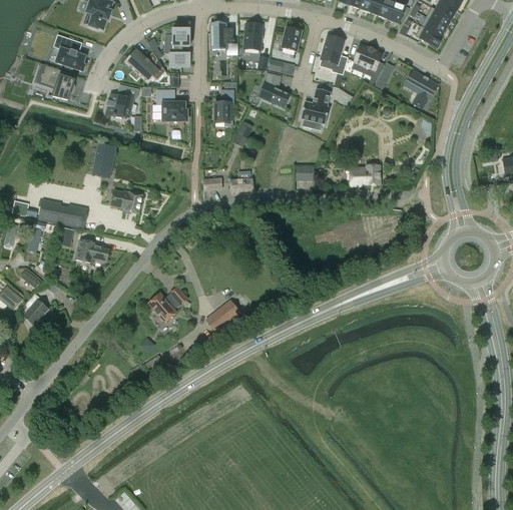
[(98,26),(103,28),(106,18),(108,18),(108,17),(108,16),(107,17),(106,17),(109,10),(110,10),(109,11),(110,11),(111,10),(109,9),(112,1),(110,0),(88,0),(85,11),(92,13),(88,24),(97,27),(98,26)]
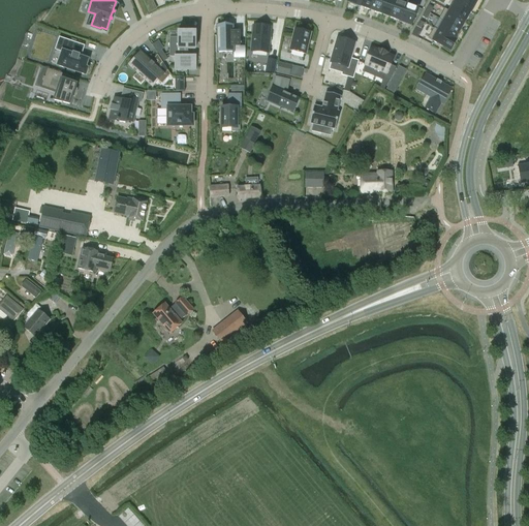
[(371,0),(369,7),(379,10),(383,0),(371,0)]
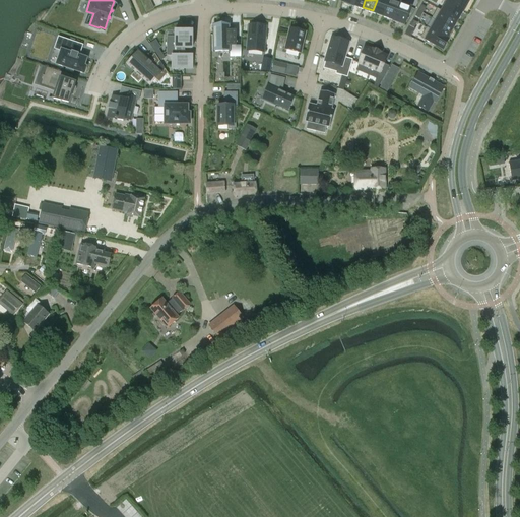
[(377,0),(373,10),(373,11),(383,14),(388,0),(377,0)]
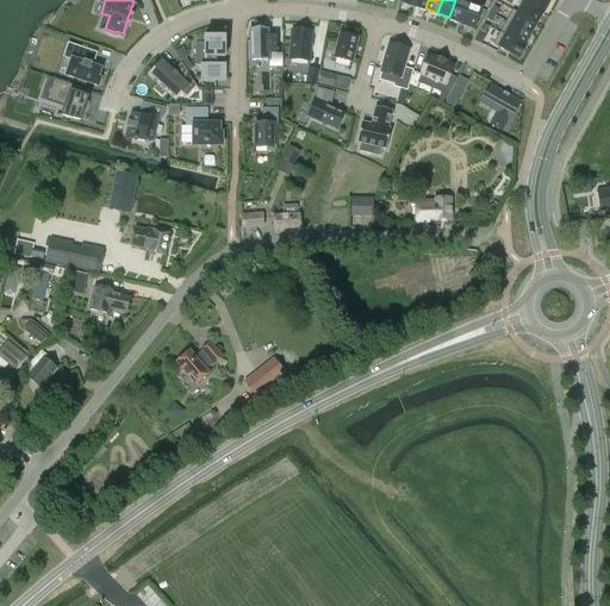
[(455,0),(449,17),(450,17),(461,22),(461,23),(470,0),(455,0)]
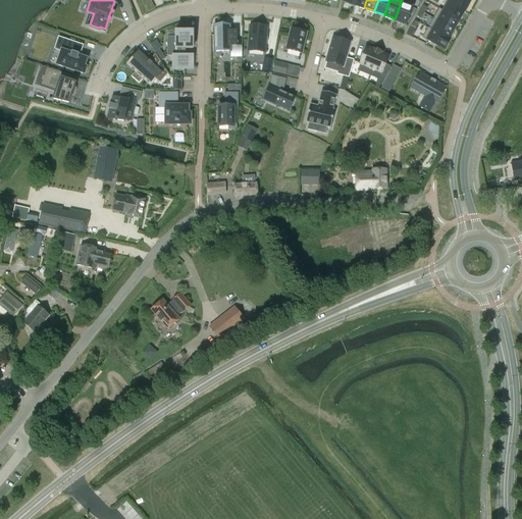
[(402,0),(395,19),(396,19),(406,22),(413,5),(402,1),(403,0),(402,0)]
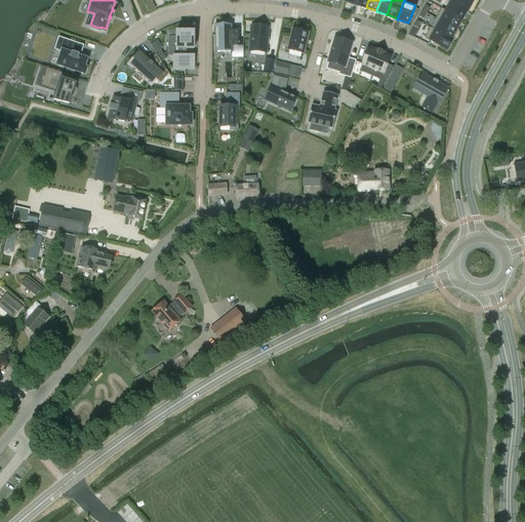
[(441,6),(461,18),(467,9),(467,8),(468,9),(468,8),(452,0),(451,0),(446,8),(441,6)]
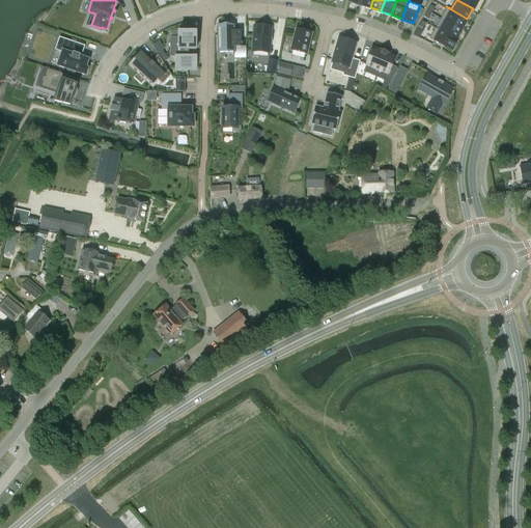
[(457,0),(473,8),(478,0),(457,0)]
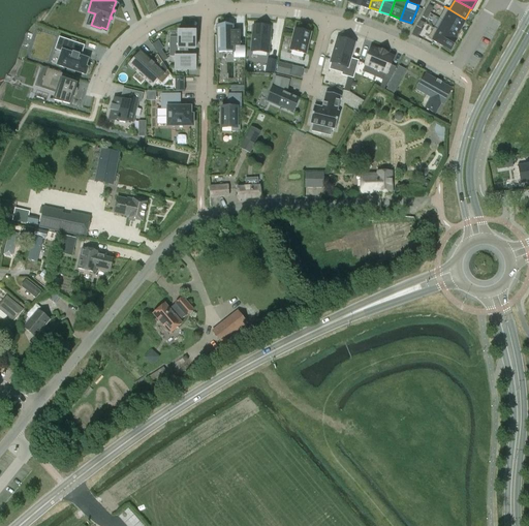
[(442,11),(439,16),(460,28),(463,23),(465,19),(444,6),(442,11)]
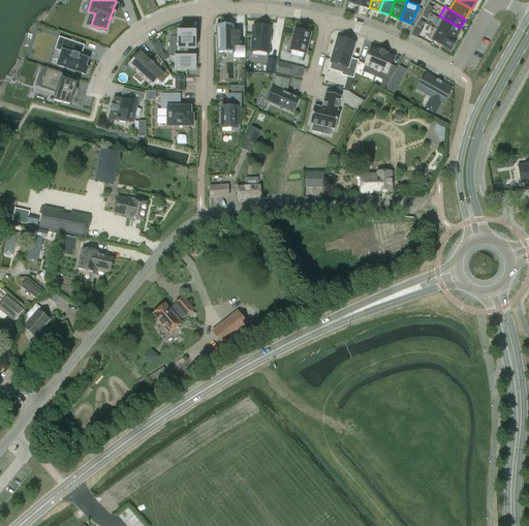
[(84,24),(91,25),(94,13),(87,11),(84,24)]
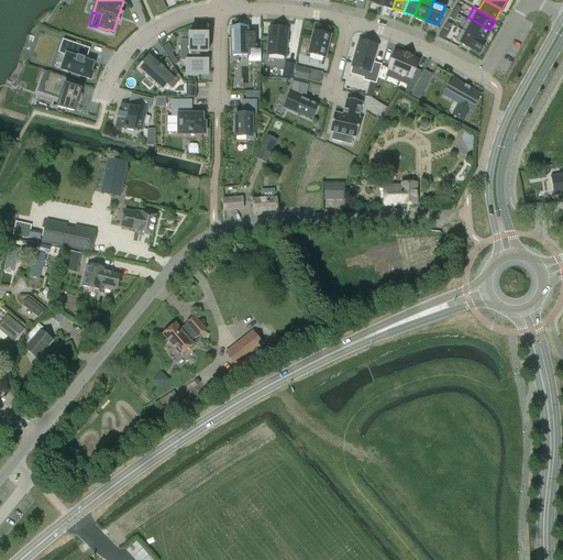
[(462,26),(461,28),(485,41),(484,40),(489,30),(467,17),(467,18),(472,20),(466,30),(462,26)]
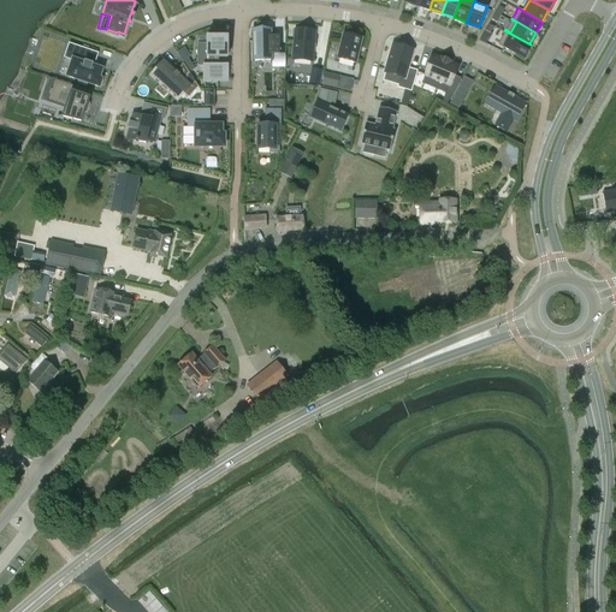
[(265,58),(272,58),(272,51),(278,51),(278,34),(271,34),(271,27),(253,27),(253,58),(264,58),(264,59),(265,59),(265,58)]
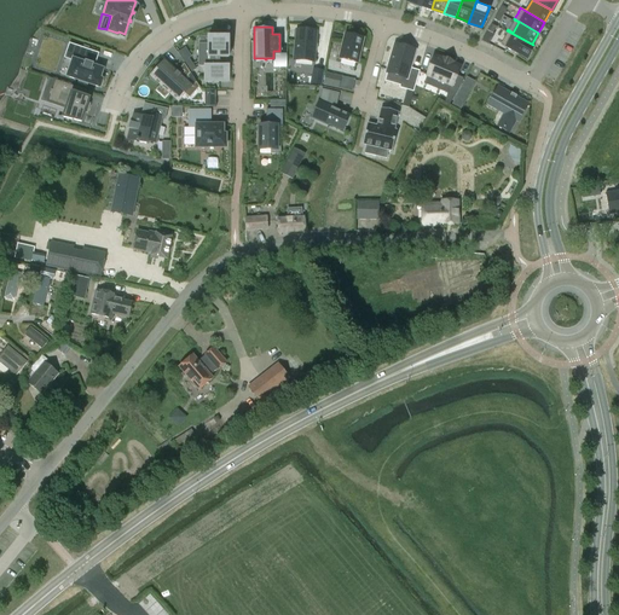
[(317,29),(296,28),(294,57),(314,58),(317,29)]
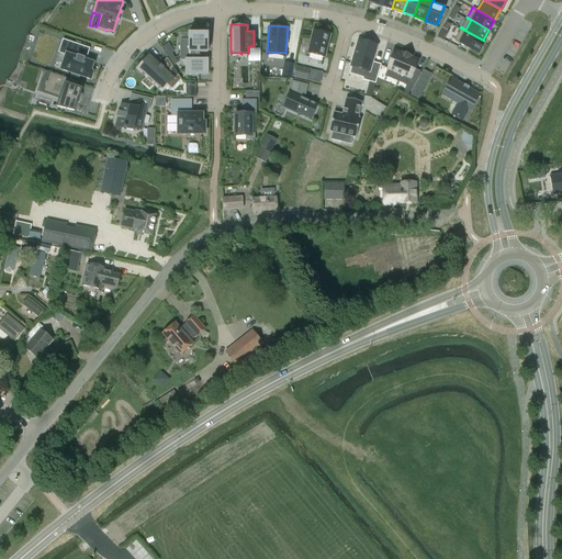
[(460,28),(454,38),(479,52),(484,41),(460,28)]
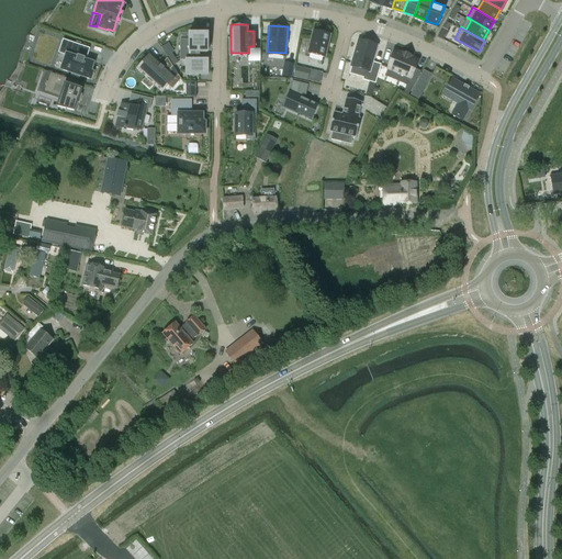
[(324,55),(329,33),(314,29),(308,52),(324,55)]
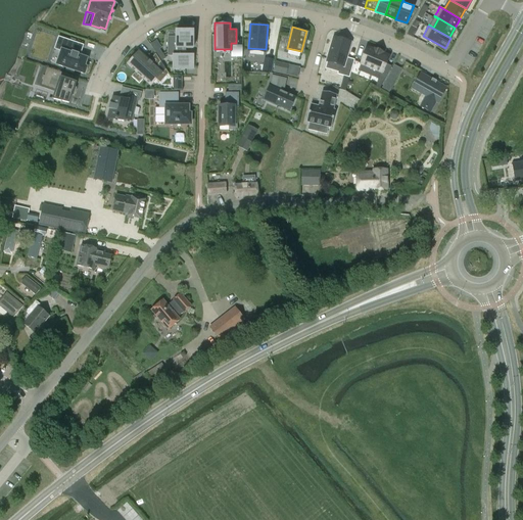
[(193,46),(193,30),(176,30),(176,35),(168,35),(168,53),(173,53),(173,66),(193,66),(193,53),(185,53),(185,46),(193,46)]
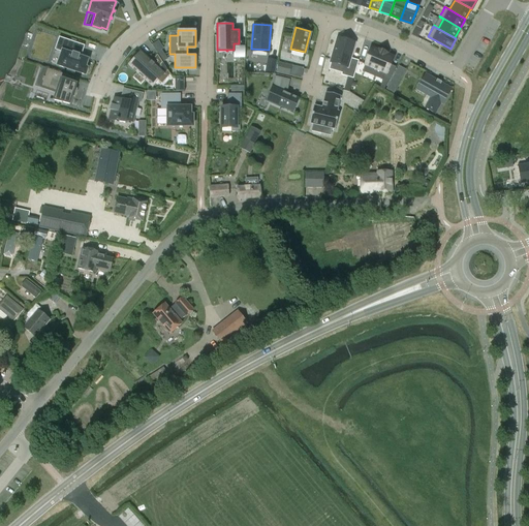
[(354,41),(337,36),(330,60),(344,64),(341,72),(353,76),(359,58),(350,56),(354,41)]
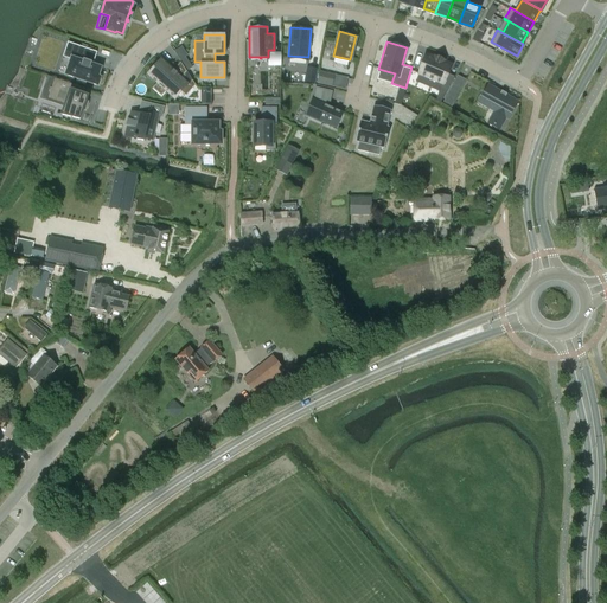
[(80,44),(76,56),(72,55),(66,71),(77,76),(77,78),(85,81),(85,78),(98,83),(101,75),(98,74),(101,64),(91,61),(93,57),(94,57),(96,49),(80,44)]
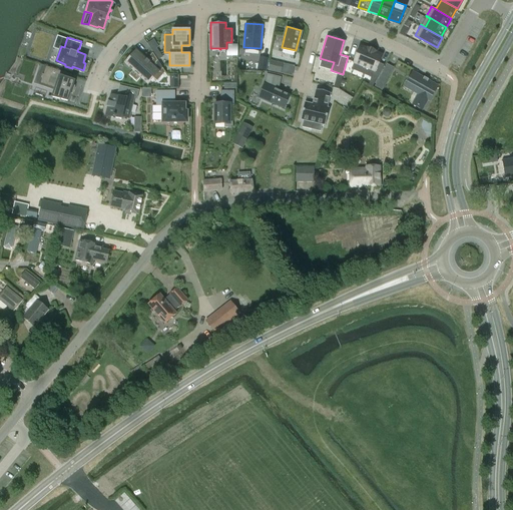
[(378,75),(384,63),(379,60),(382,53),(376,50),(367,46),(361,44),(354,60),(374,69),(372,73),(378,75)]
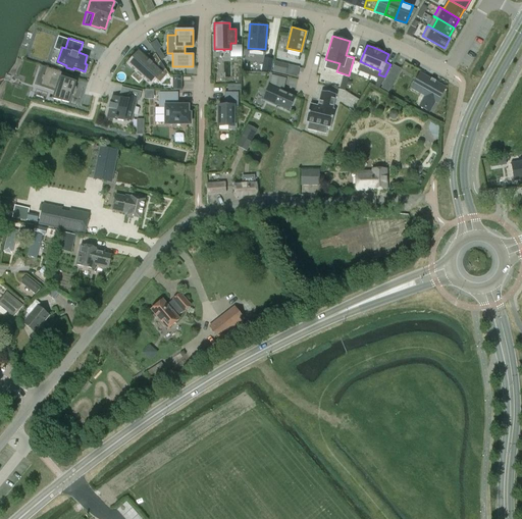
[(127,62),(150,83),(156,76),(160,81),(168,71),(159,56),(153,63),(152,62),(153,61),(149,58),(149,59),(139,50),(127,62)]
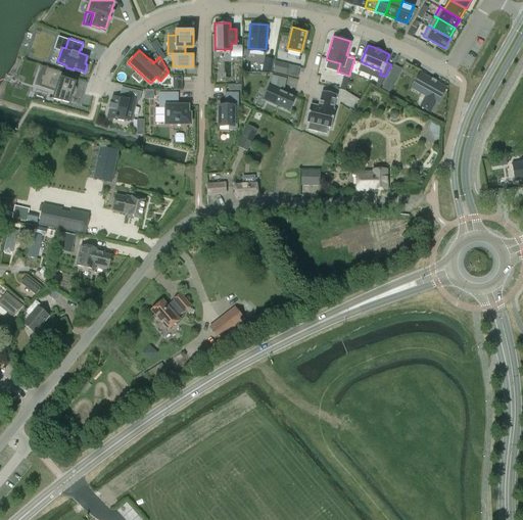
[(271,69),(273,57),(265,56),(263,68),(271,69)]
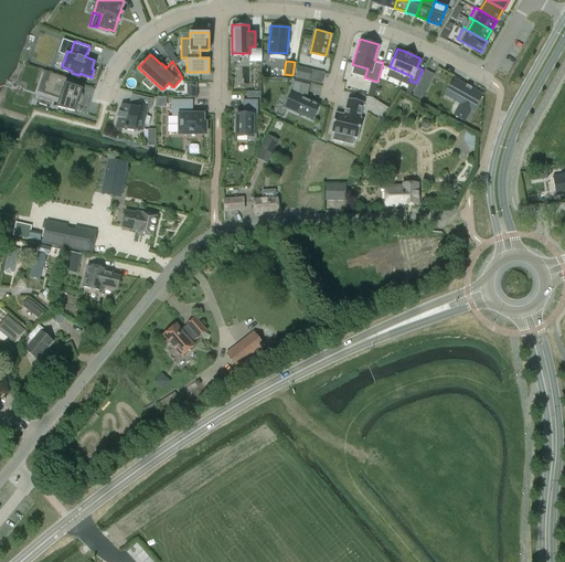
[(311,67),(298,64),(295,75),(308,78),(311,67)]
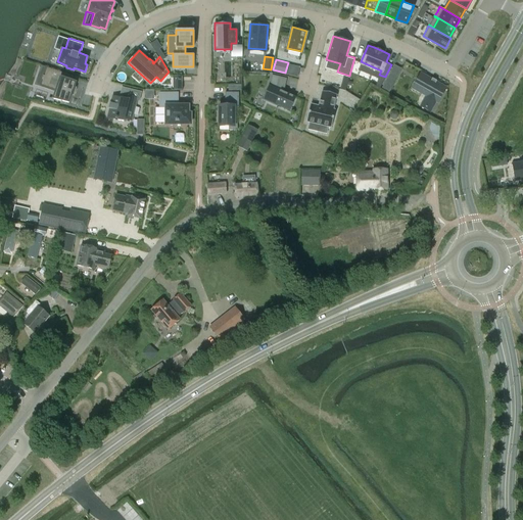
[(61,77),(63,71),(41,63),(41,64),(46,65),(44,74),(43,74),(42,78),(43,78),(41,83),(57,88),(54,96),(49,95),(48,96),(68,101),(76,82),(61,77)]
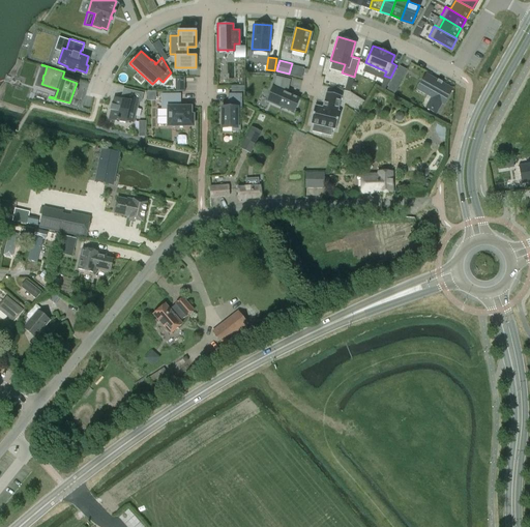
[(396,69),(392,77),(400,81),(404,74),(396,69)]
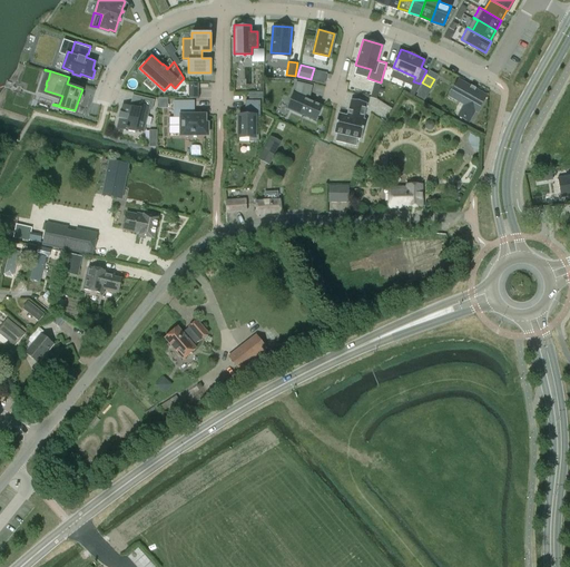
[(189,79),(189,95),(199,94),(199,79),(189,79)]
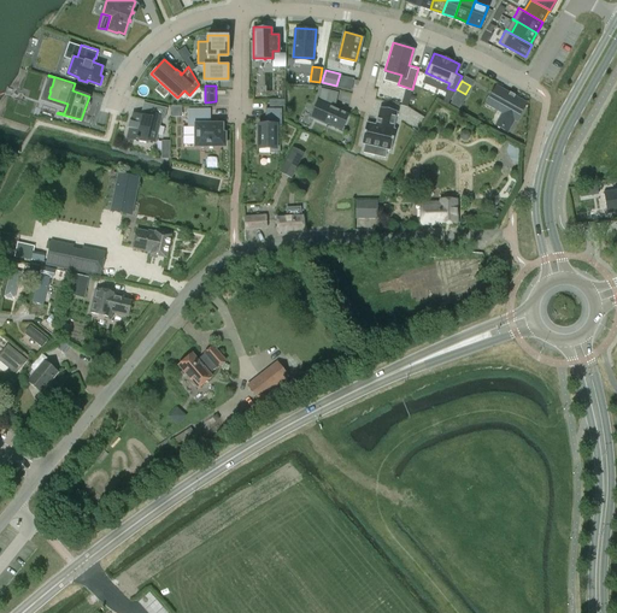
[(339,90),(321,86),(318,95),(319,95),(318,99),(311,115),(342,129),(342,128),(348,112),(334,106),(335,99),(336,100),(339,90)]
